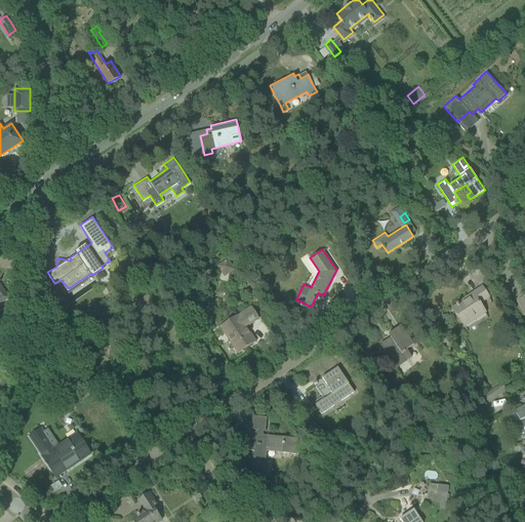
[(228,257),(218,264),(225,273),(234,267),(228,257)]
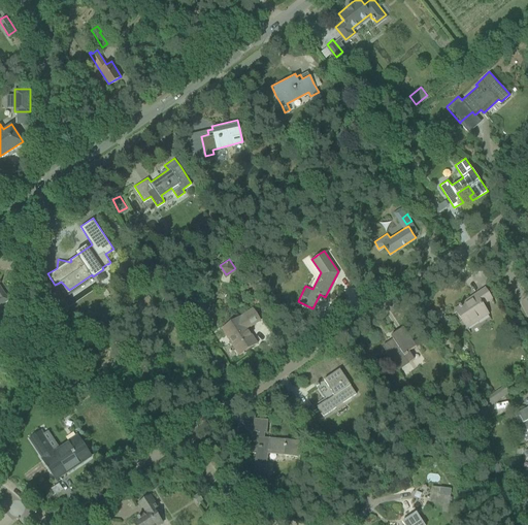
[(0,303),(8,298),(0,285),(0,303)]
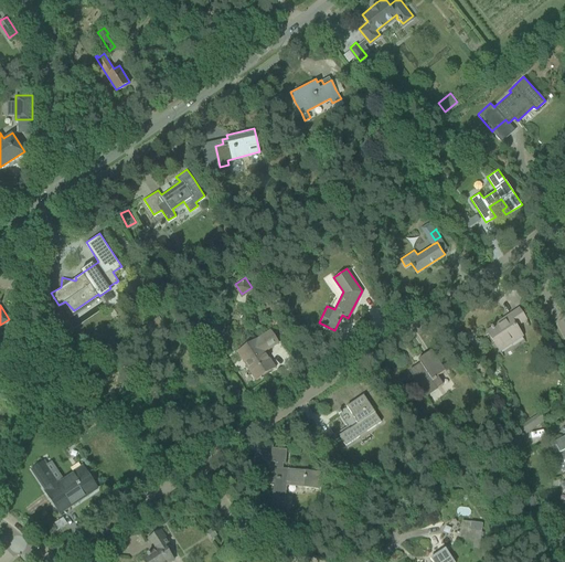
[(515,325),(526,317),(519,307),(505,316),(508,318),(493,327),(492,325),(491,326),(492,328),(488,331),(498,347),(521,331),(515,325)]
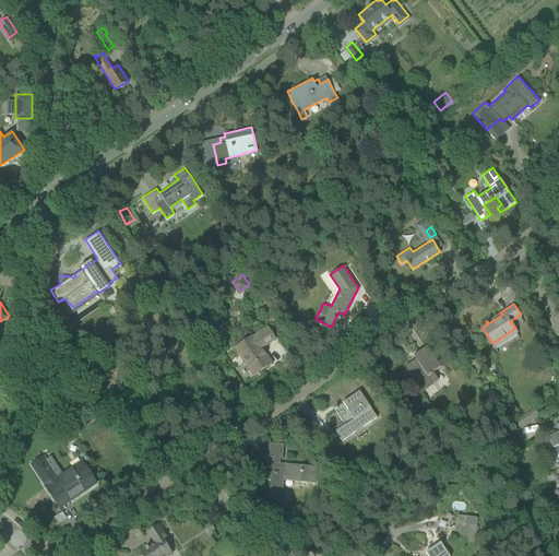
[(262,346),(275,336),(268,324),(254,334),(253,333),(235,346),(253,375),(272,362),(262,346)]
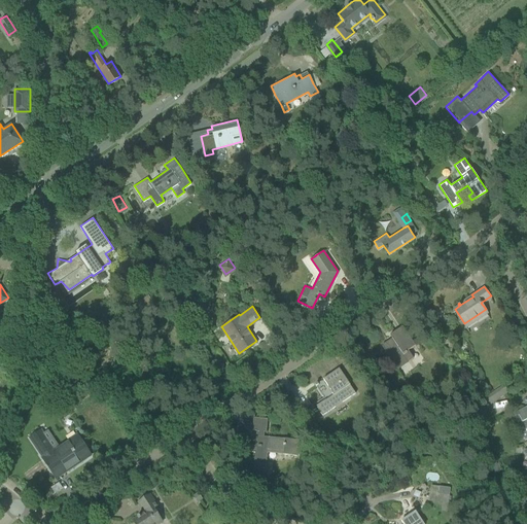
[(382,344),(388,353),(397,368),(413,356),(408,349),(415,344),(402,325),(390,334),(392,337),(382,344)]
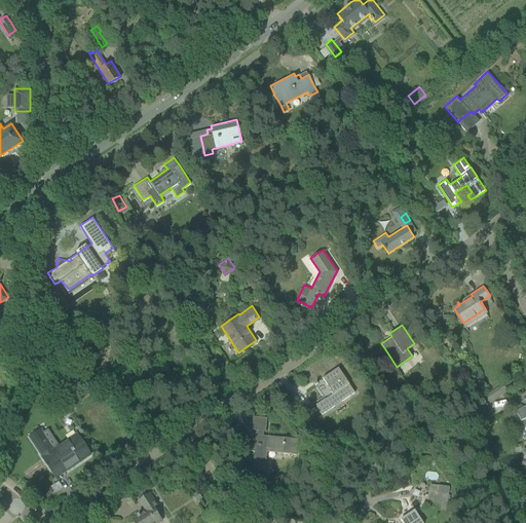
[(323,397),(325,399),(317,403),(316,403),(315,404),(322,413),(354,390),(338,366),(314,382),(324,396),(323,397)]
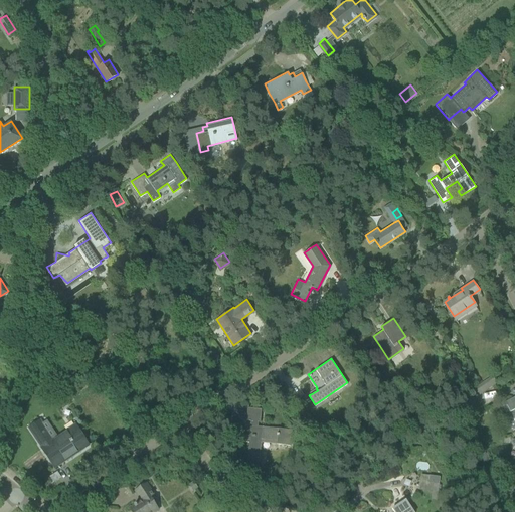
[(472,388),(477,394),(497,381),(492,374),(472,388)]
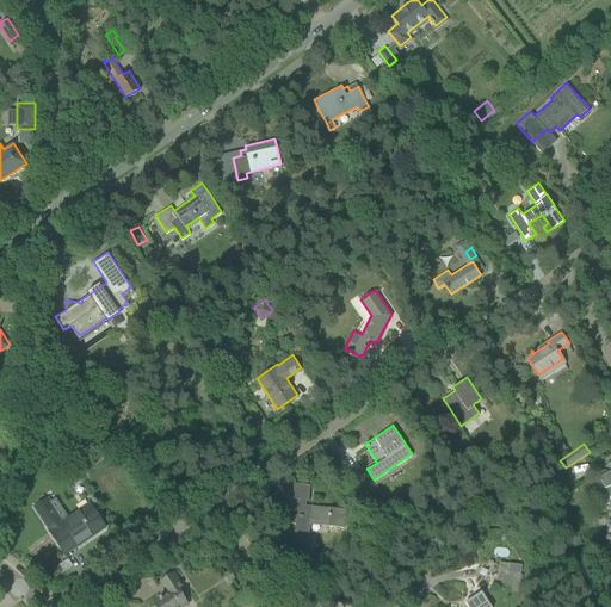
[(610,496),(610,497),(610,469),(599,476),(605,487),(610,496)]
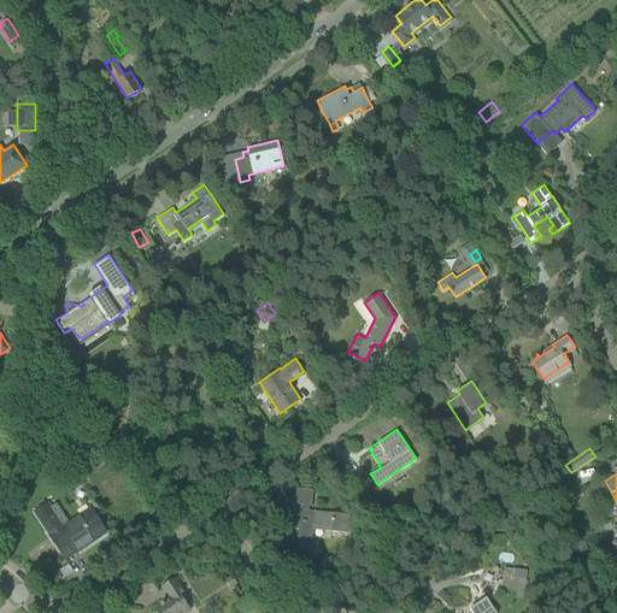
[(297,487),(295,502),(300,502),(298,526),(298,528),(299,528),(295,555),(310,558),(311,546),(313,529),(313,524),(331,525),(331,530),(348,531),(350,513),(334,511),(309,508),(310,504),(312,504),(312,500),(313,488),(297,487)]
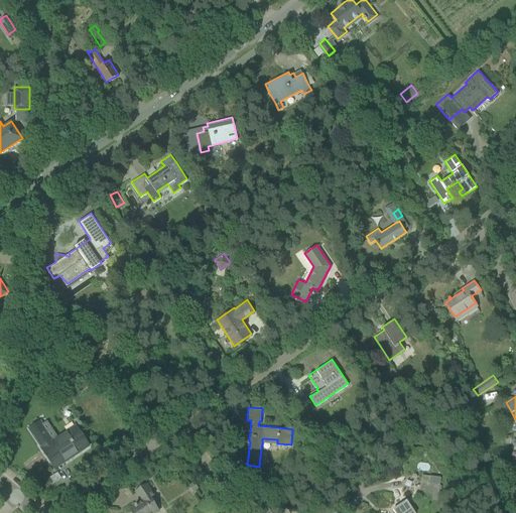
[(313,419),(305,425),(310,432),(318,426),(313,419)]
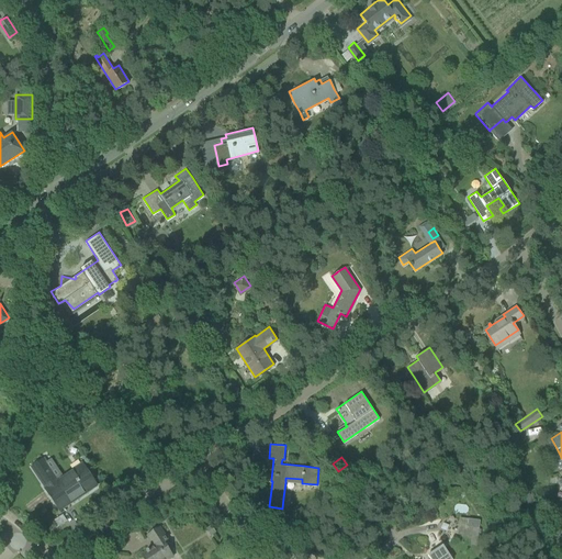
[(46,487),(45,487),(59,509),(96,484),(94,481),(88,472),(82,464),(57,480),(43,458),(32,466),(46,487)]
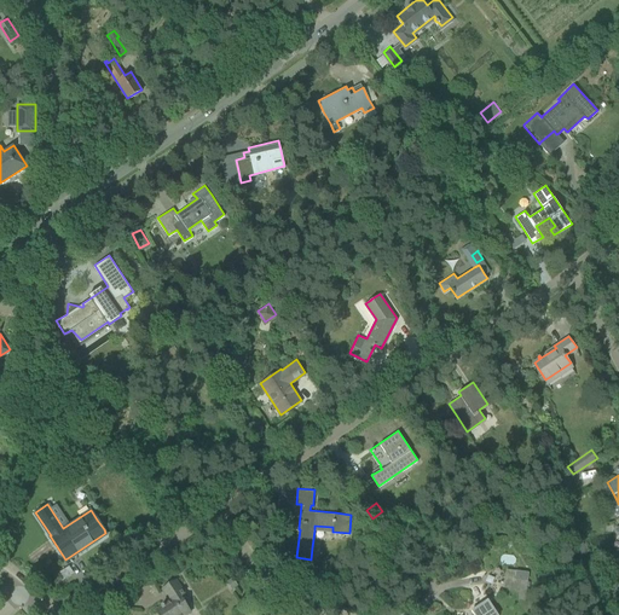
[(618,566),(615,561),(608,566),(611,569),(612,573),(618,568),(618,566)]
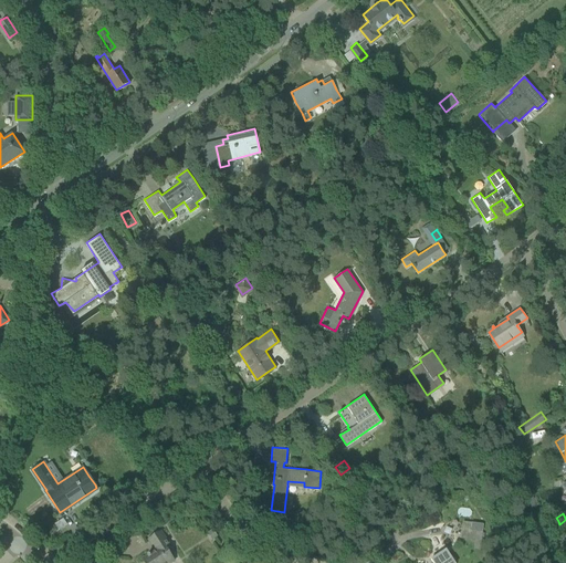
[(555,517),(544,523),(547,528),(558,521),(556,518),(555,517)]
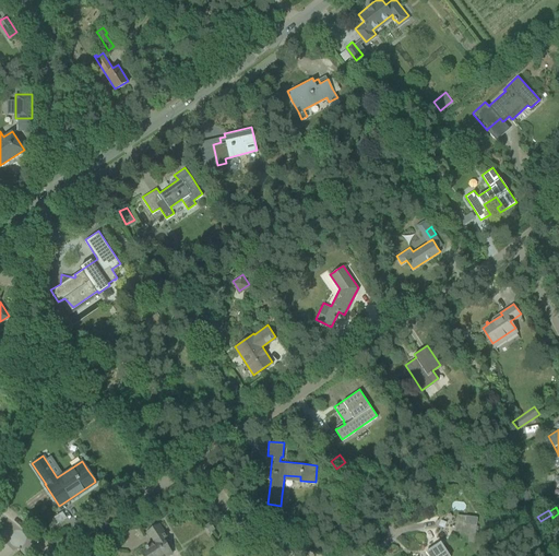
[(458,513),(456,520),(477,522),(477,516),(466,515),(466,513),(458,512),(458,513)]
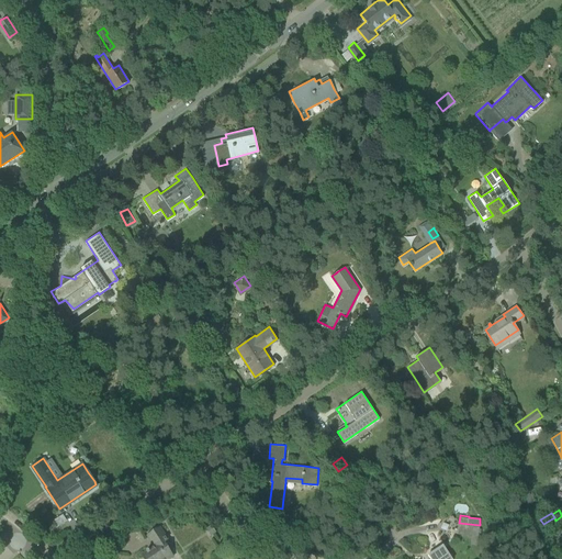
[(211,523),(205,526),(210,534),(215,530),(211,523)]
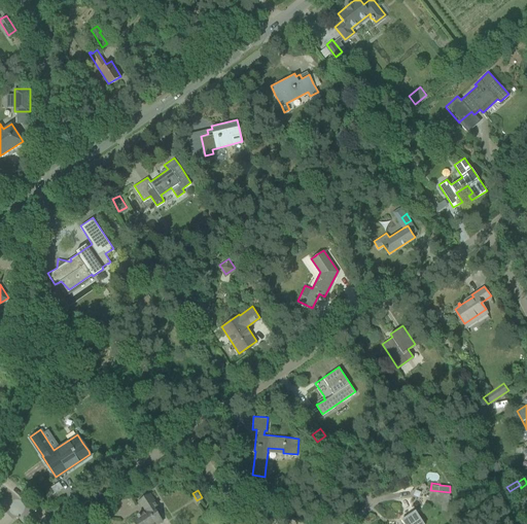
[(145,511),(133,519),(136,523),(154,523),(162,520),(154,509),(157,507),(149,494),(139,500),(145,511)]
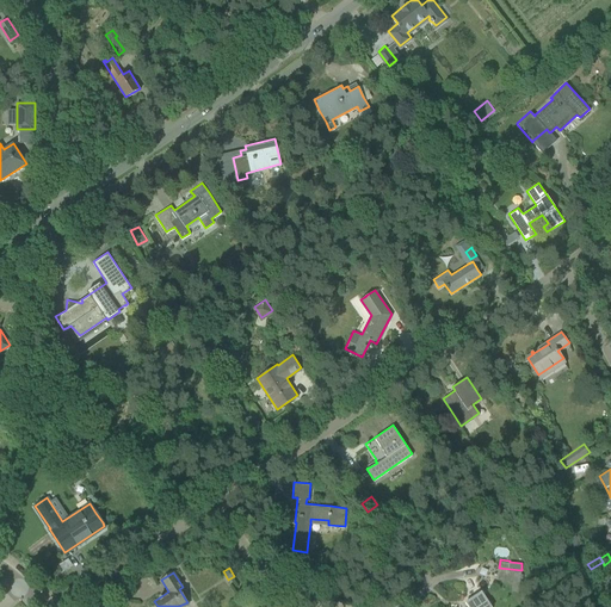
[(255,587),(250,592),(254,596),(260,593),(255,587)]
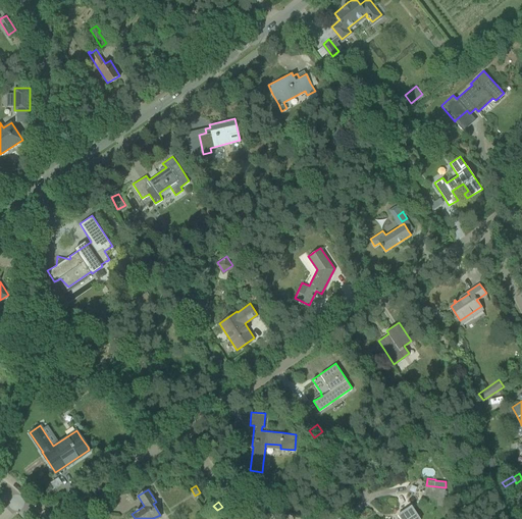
[(400,518),(419,518),(420,518),(411,505),(397,514),(400,518)]
